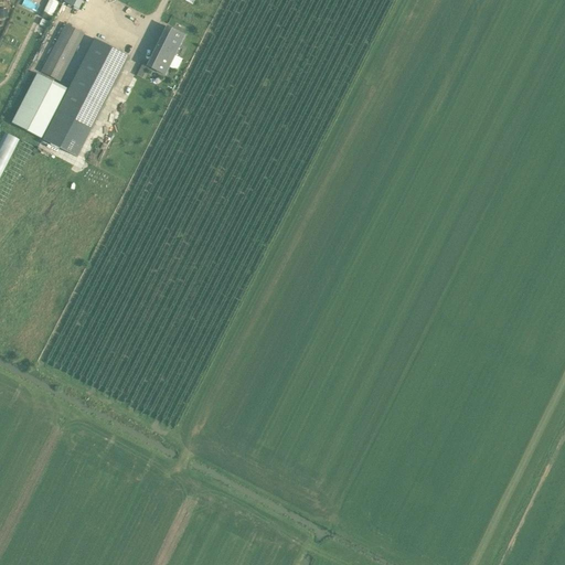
[(50,0),(45,11),(54,16),(61,1),(59,0),(50,0)]
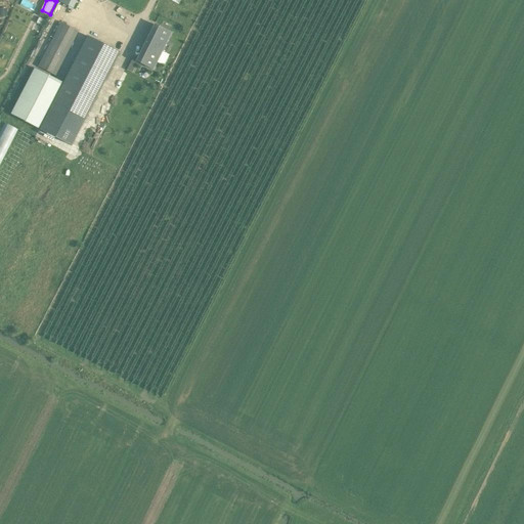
[(59,0),(59,1),(64,4),(66,4),(71,7),(73,8),(77,0),(59,0)]
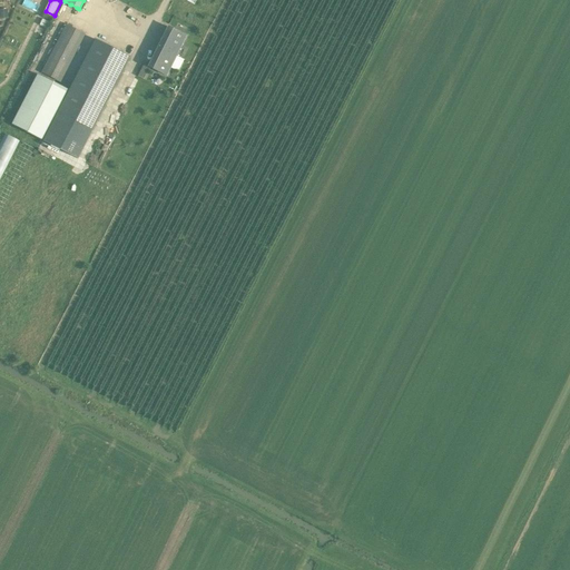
[(66,23),(39,76),(59,86),(86,35),(66,23)]
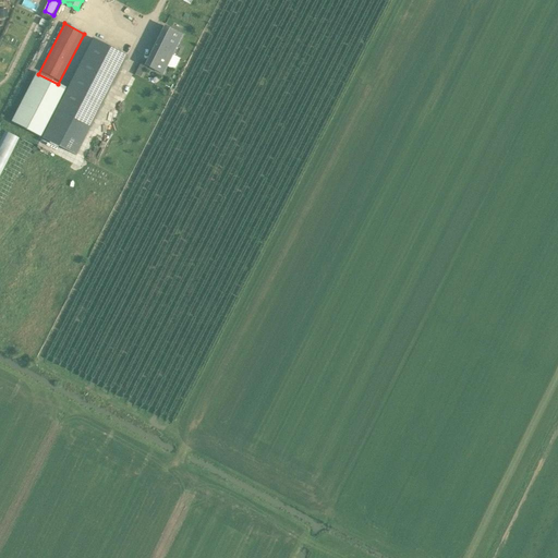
[(165,26),(154,46),(173,55),(183,35),(165,26)]
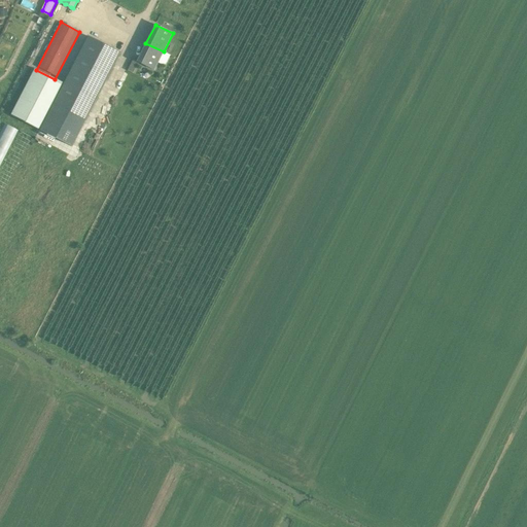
[(63,84),(39,130),(72,146),(119,53),(88,36),(63,84)]
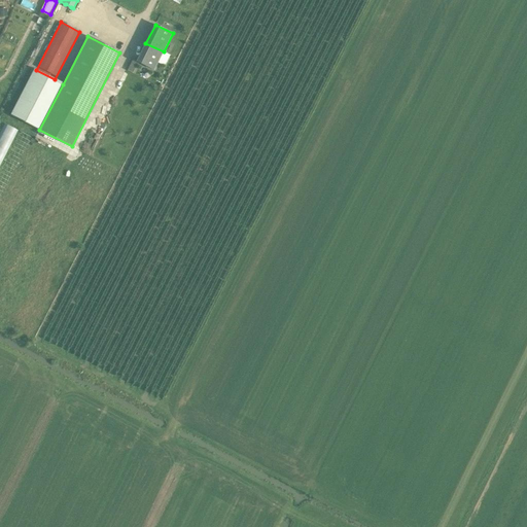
[(164,51),(145,43),(136,62),(153,71),(164,51)]
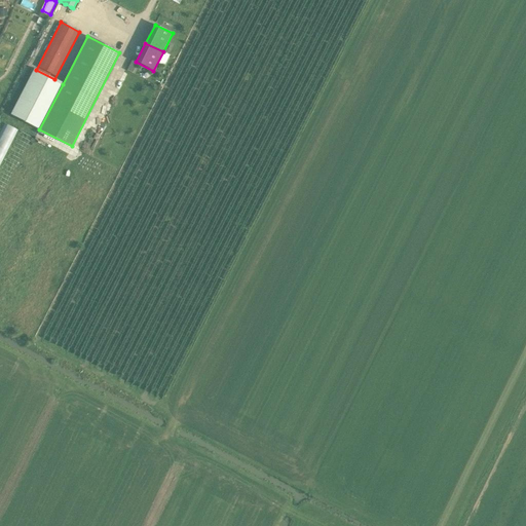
[(164,53),(160,61),(165,64),(170,57),(164,53)]
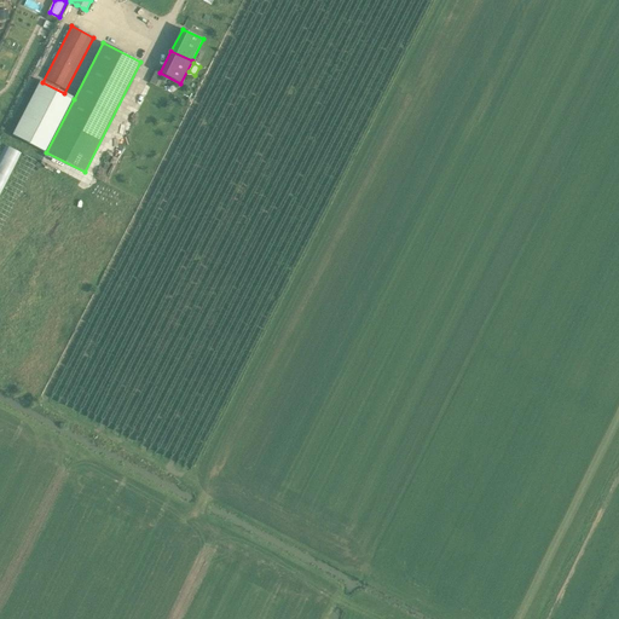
[(46,152),(74,99),(64,93),(42,82),(40,81),(12,136),(46,152)]
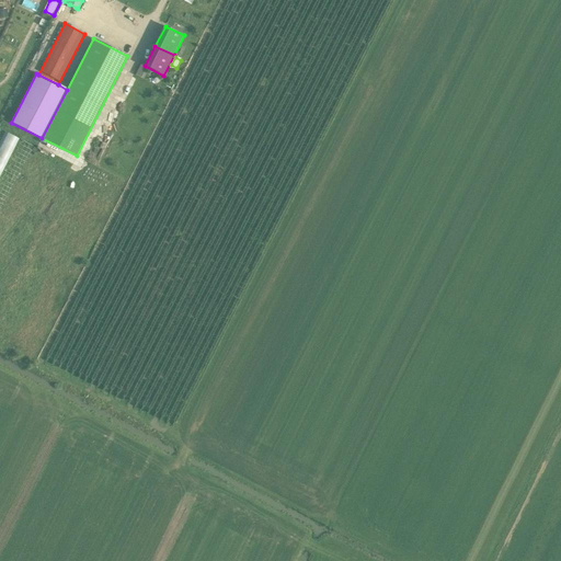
[(0,178),(20,137),(4,129),(0,137),(0,178)]
